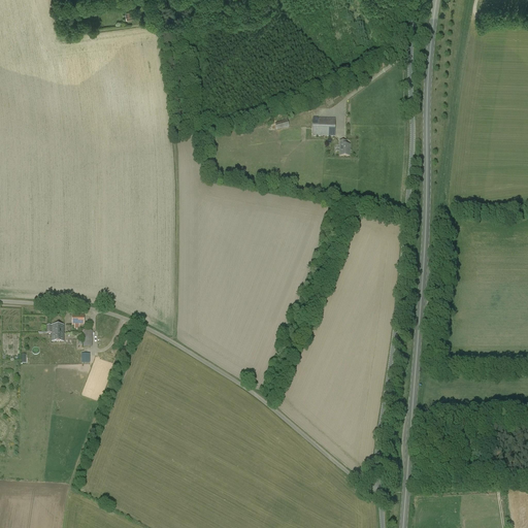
[(126,21),(137,19),(136,11),(125,12),(126,21)]
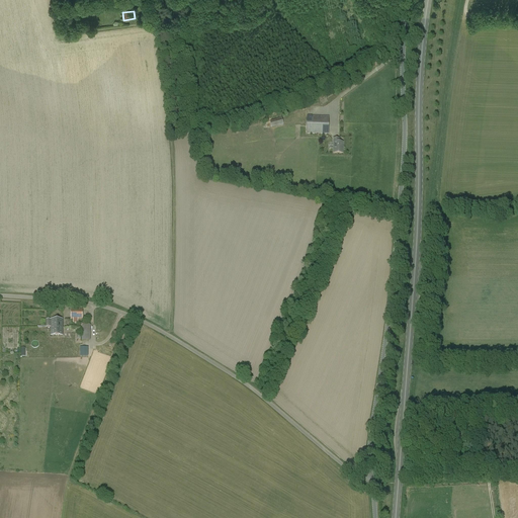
[(329,135),(329,116),(307,116),(307,134),(329,135)]
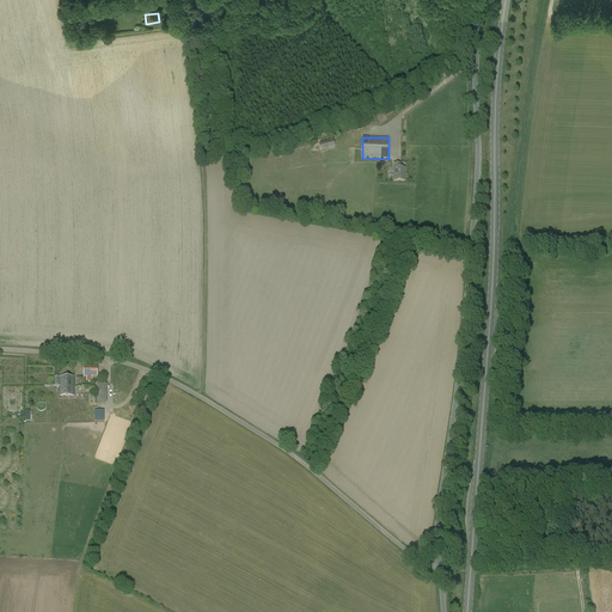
[(405,176),(405,175),(405,169),(401,169),(401,165),(395,164),(393,182),(405,182),(405,176)]
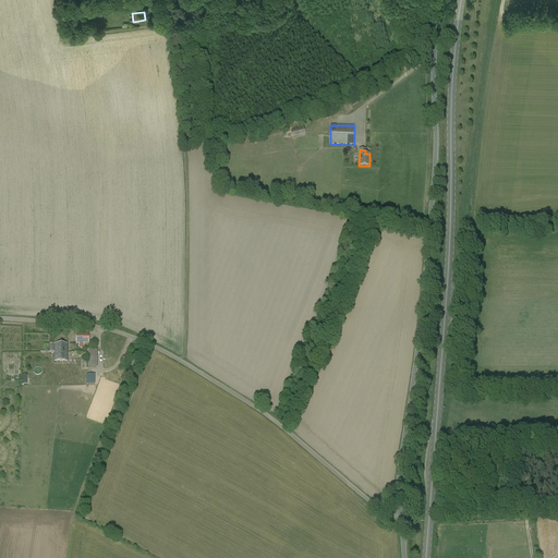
[(84,348),(84,344),(88,344),(88,334),(76,334),(75,344),(79,344),(79,348),(84,348)]
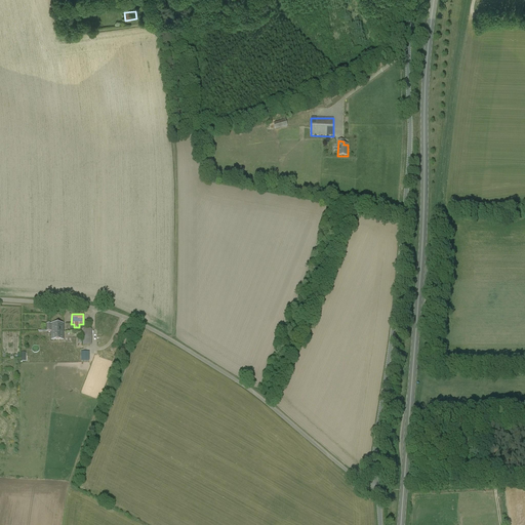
[(61,332),(64,332),(64,324),(51,324),(47,324),(46,331),(51,331),(51,332),(61,332)]
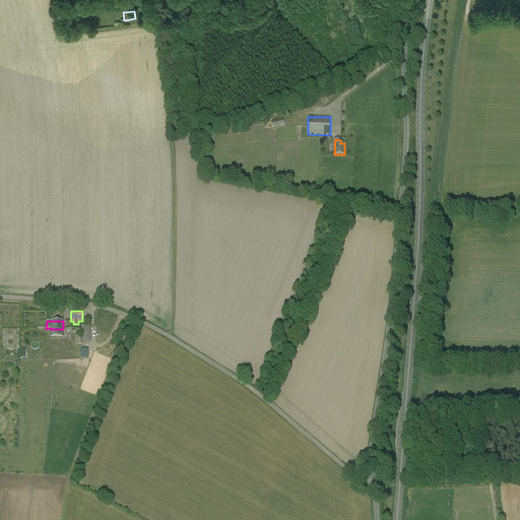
[(83,326),(83,342),(91,342),(91,326),(83,326)]
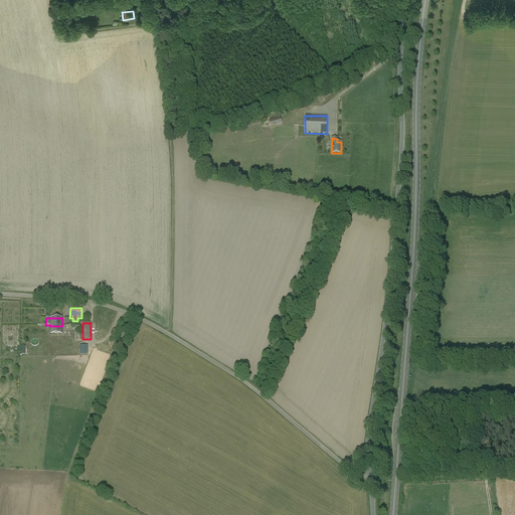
[(59,326),(50,326),(50,334),(62,334),(62,326),(59,326)]
